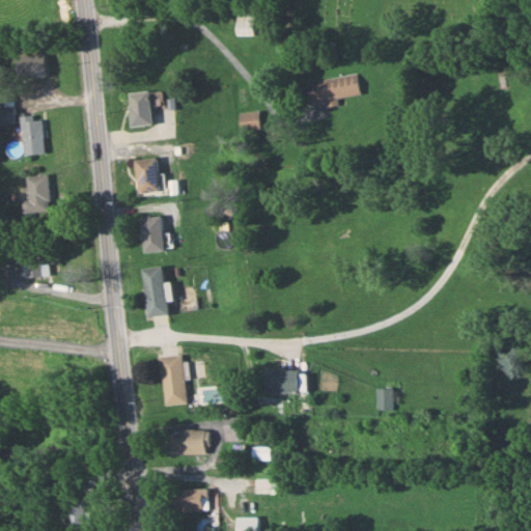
[(254,10),(236,9),(235,33),(253,34),(254,10)]
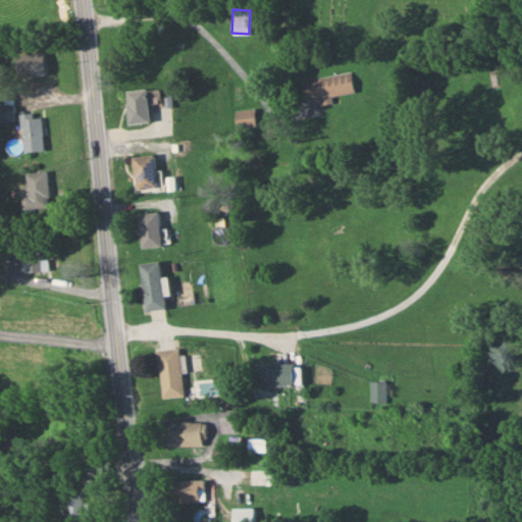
[(134,70),(167,70),(167,53),(134,53),(134,70)]
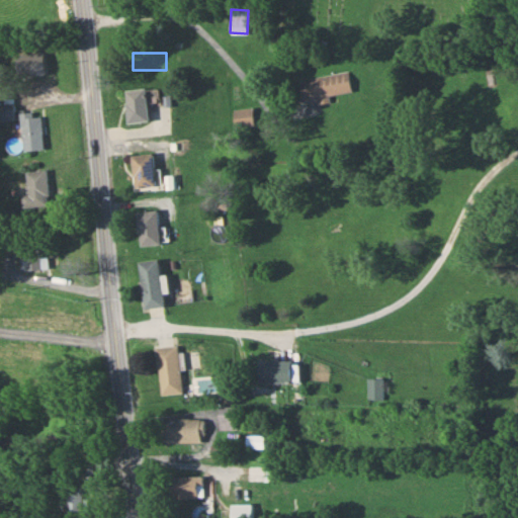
[(300,99),(318,97),(350,92),(347,70),(297,78),(300,99)]
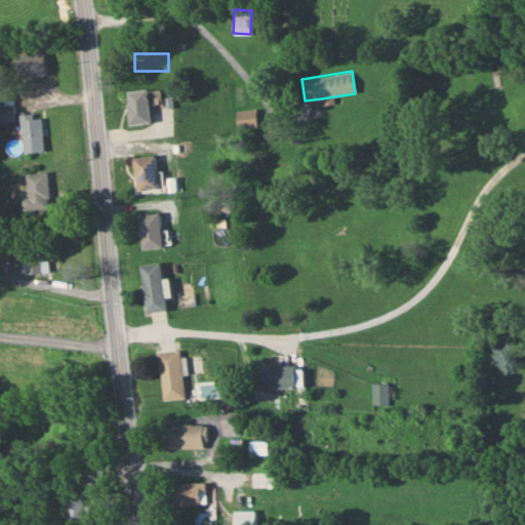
[(127,124),(149,122),(146,89),(124,90),(127,124)]
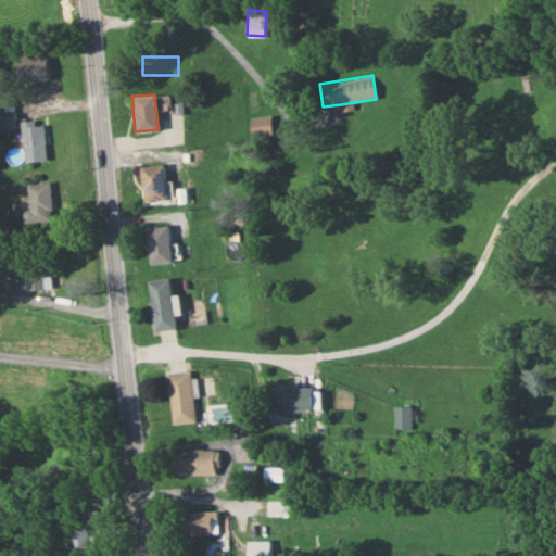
[(0,126),(14,127),(14,111),(0,111),(0,126)]
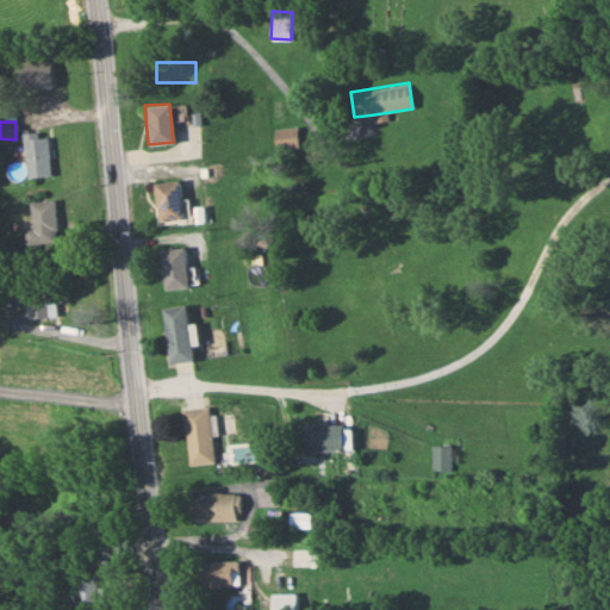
[(297,147),(297,126),(274,126),(274,147),(297,147)]
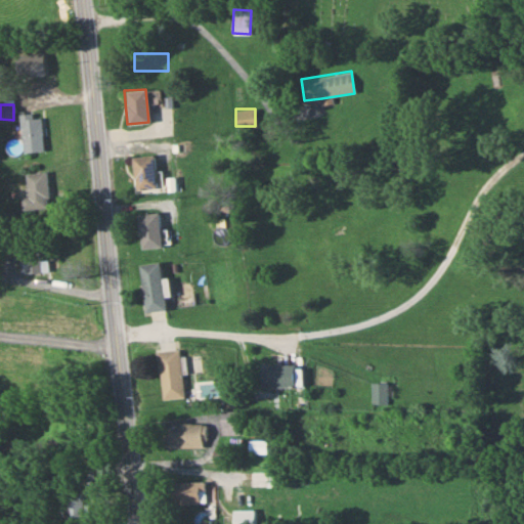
[(40,112),(19,113),(24,150),(43,149),(40,112)]
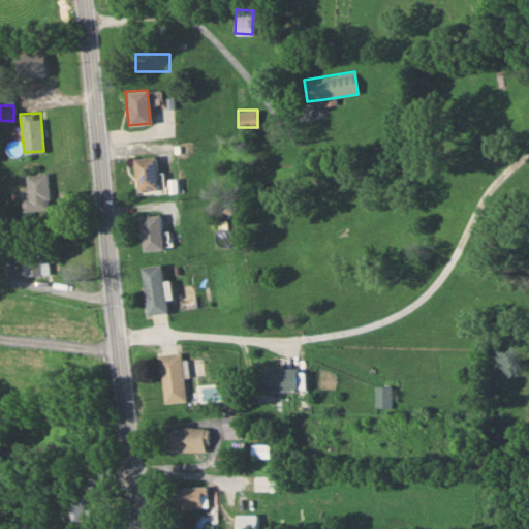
[(132,158),(135,191),(157,190),(155,156),(132,158)]
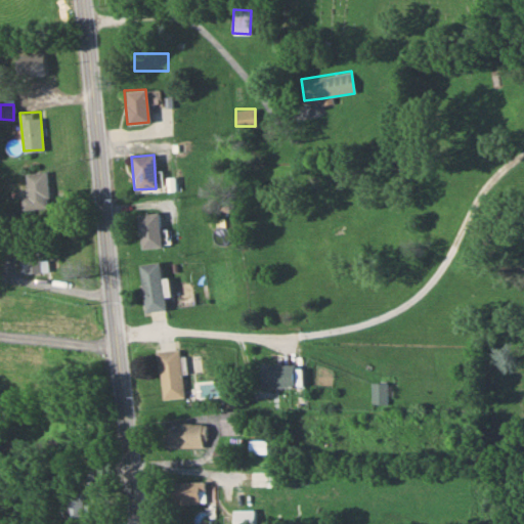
[(47,207),(47,172),(25,172),(25,207),(47,207)]
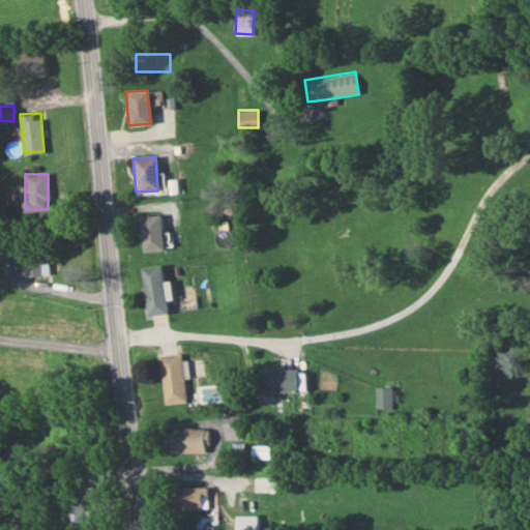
[(143,252),(164,248),(160,214),(139,216),(143,252)]
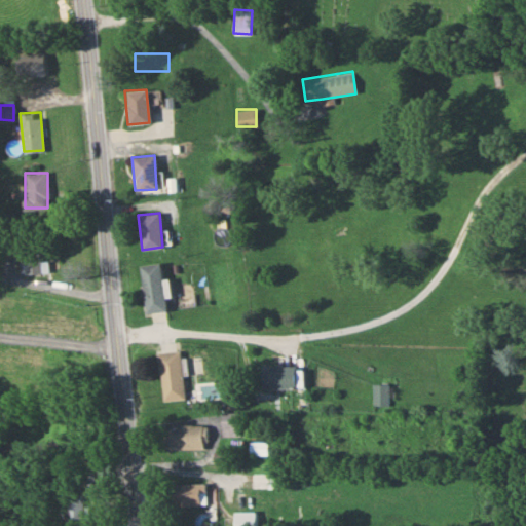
[(27,246),(27,272),(50,272),(50,246),(27,246)]
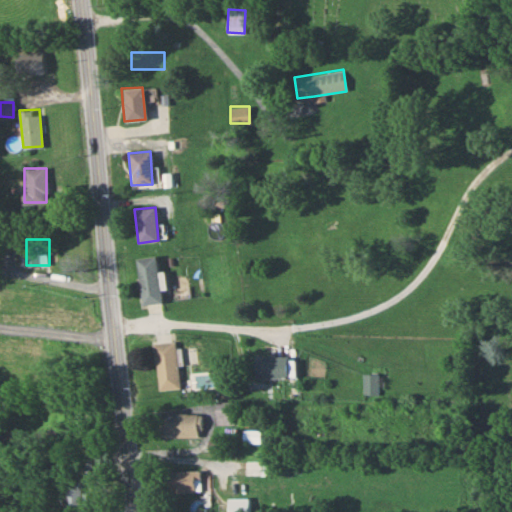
[(161,302),(157,256),(137,258),(141,303),(161,302)]
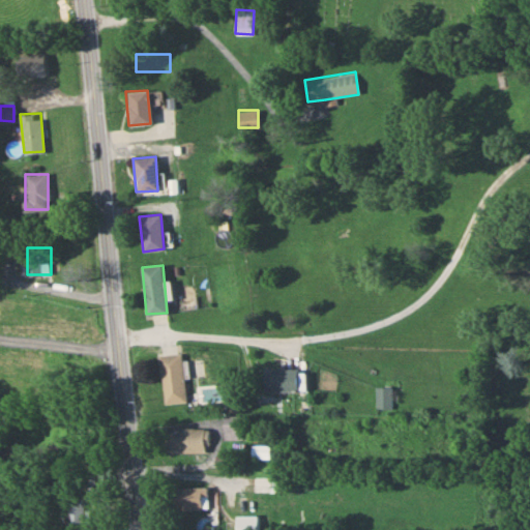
[(160,403),(184,402),(182,353),(158,353),(160,403)]
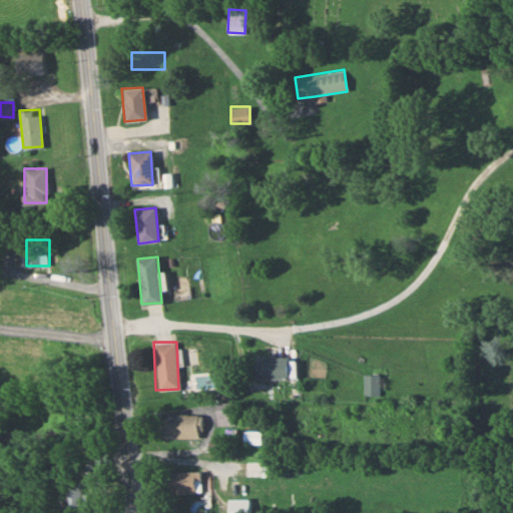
[(290,356),(255,356),(255,378),(290,378),(290,356)]
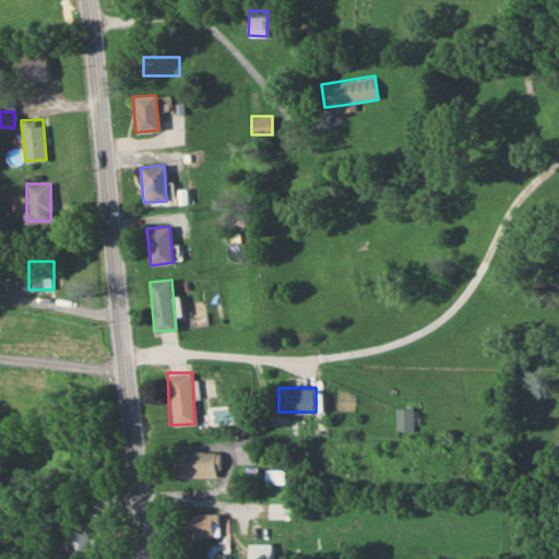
[(397,428),(413,428),(413,407),(397,407),(397,428)]
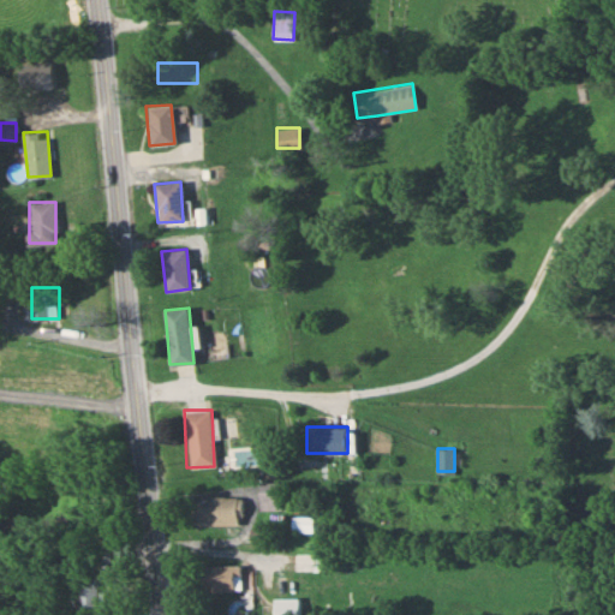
[(189,524),(242,524),(242,496),(189,496),(189,524)]
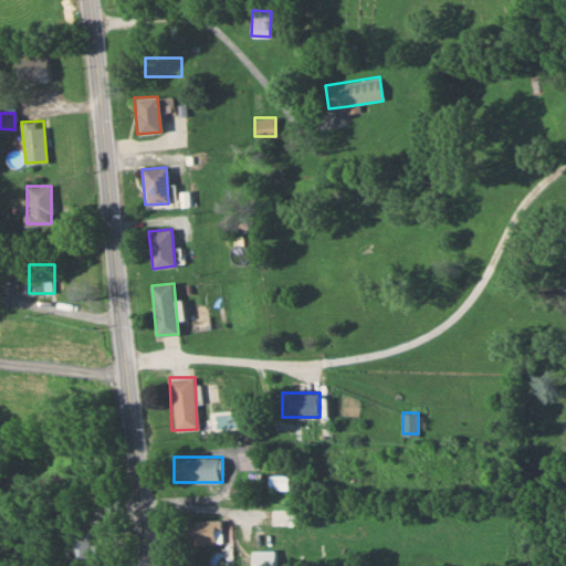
[(287,475),(270,475),(270,490),(287,490),(287,475)]
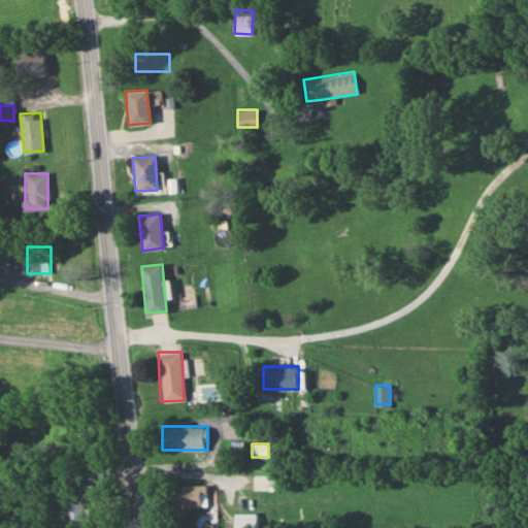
[(216,463),(226,465),(228,456),(218,454),(216,463)]
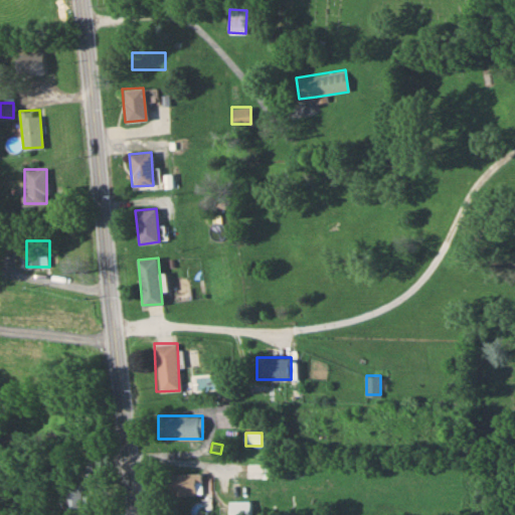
[(278,477),(278,463),(264,463),(264,477),(278,477)]
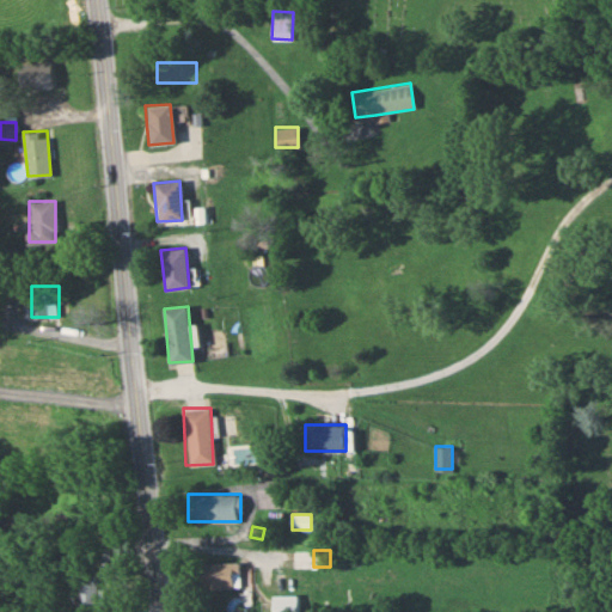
[(239,587),(239,562),(194,562),(194,587),(239,587)]
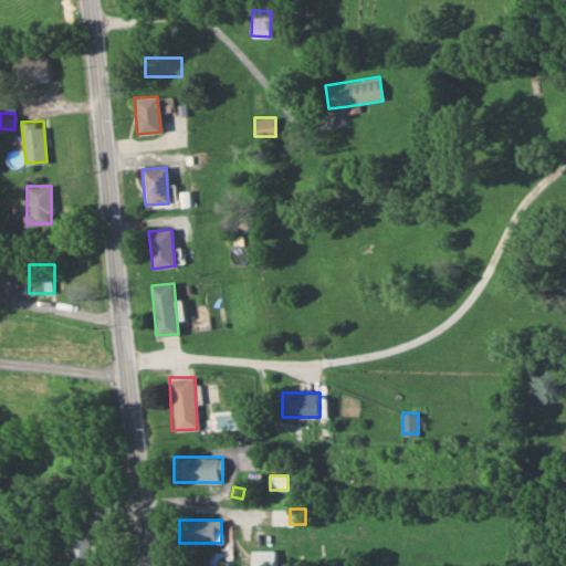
[(91,559),(91,532),(59,532),(60,551),(70,551),(70,559),(91,559)]
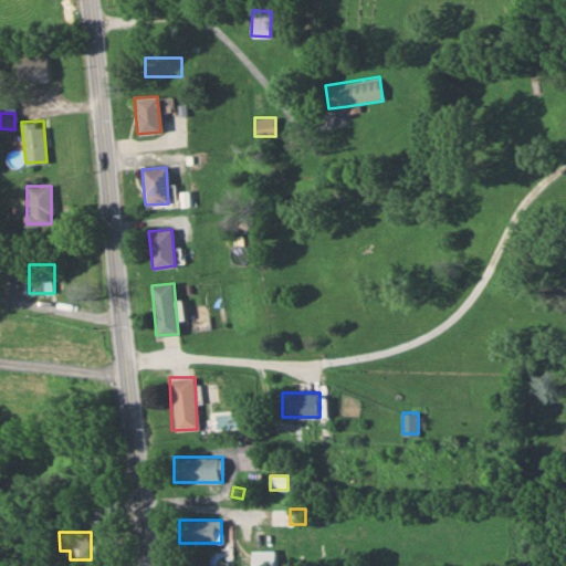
[(251,551),(250,565),(275,565),(275,551),(251,551)]
